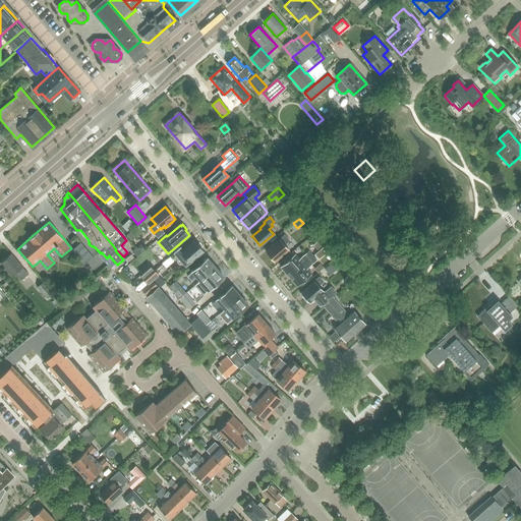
[(284,236),(283,236),(266,251),(274,262),(288,250),(283,245),(288,241),(284,236)]
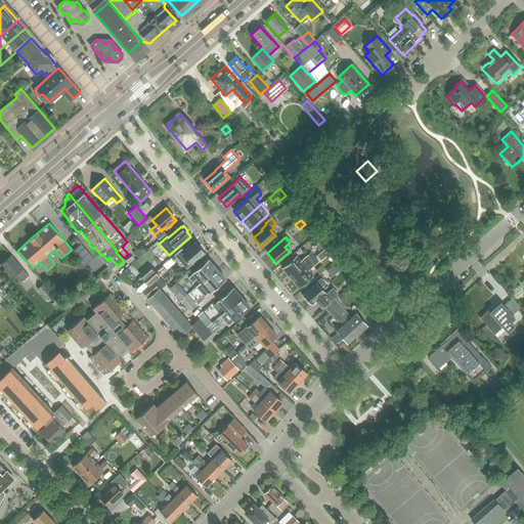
[(182,254),(178,258),(182,263),(186,268),(205,253),(195,243),(182,254)]
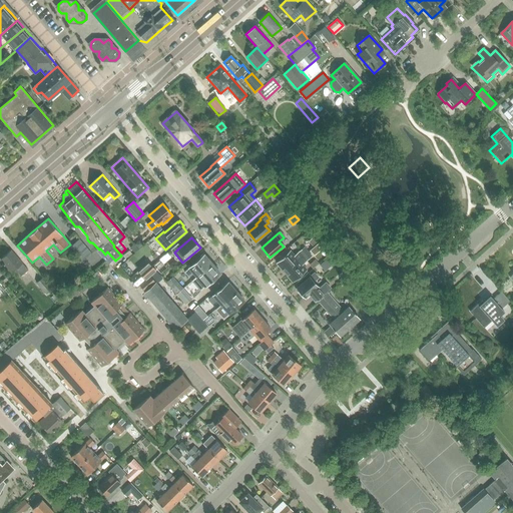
[(79,239),(74,243),(86,258),(91,253),(79,239)]
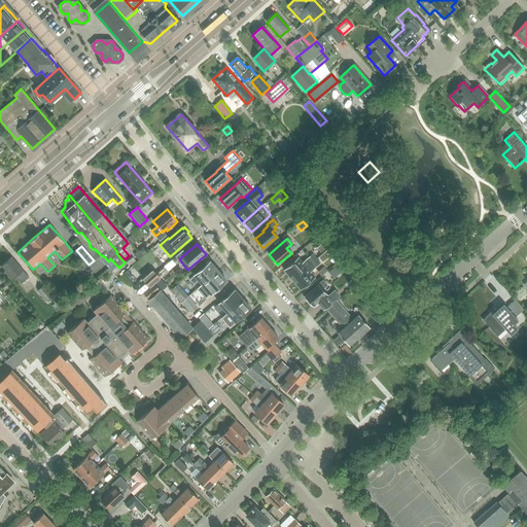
[(143,247),(138,251),(142,256),(147,252),(143,247)]
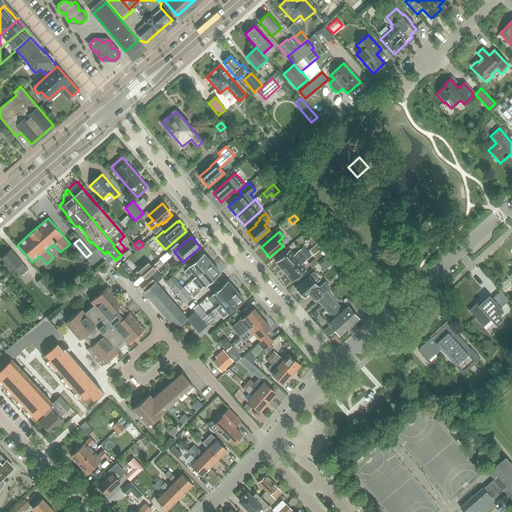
[(318,242),(309,250),(314,255),(322,247),(325,245),(321,240),(318,242)]
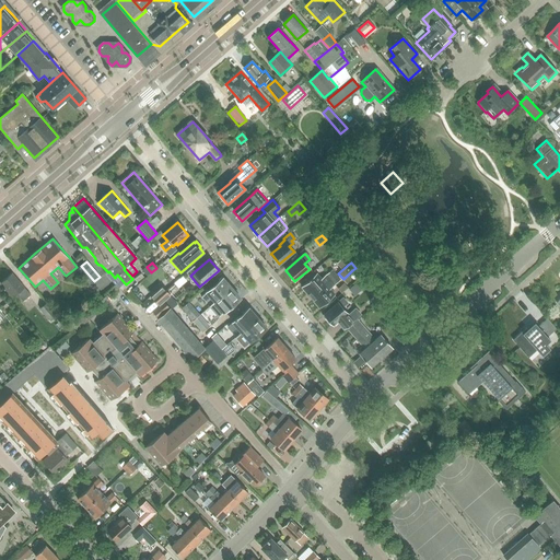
[(147,268),(142,271),(148,277),(152,273),(147,268)]
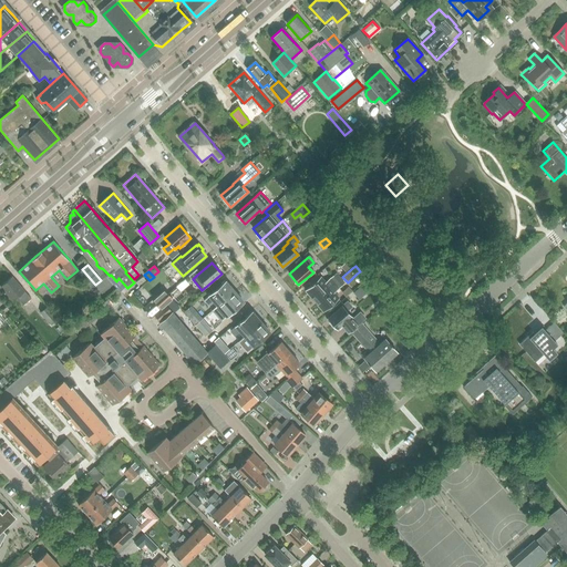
[(306,290),(315,300),(340,278),(337,274),(325,284),(320,278),(306,290)]
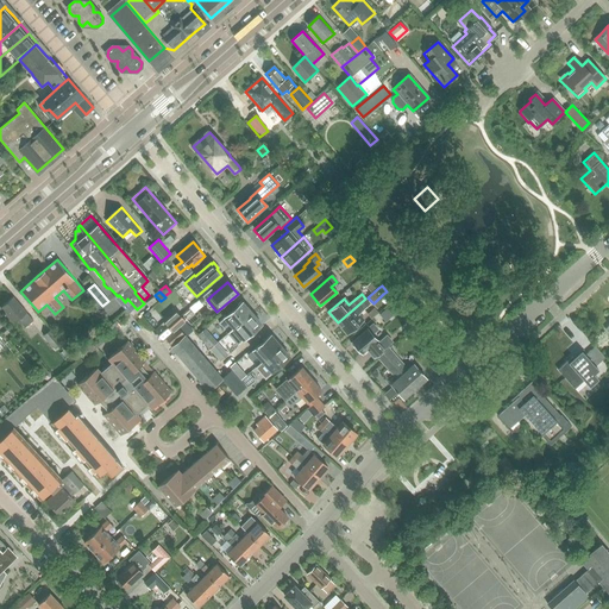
[(18,320),(25,328),(33,321),(31,318),(13,297),(1,308),(14,324),(18,320)]
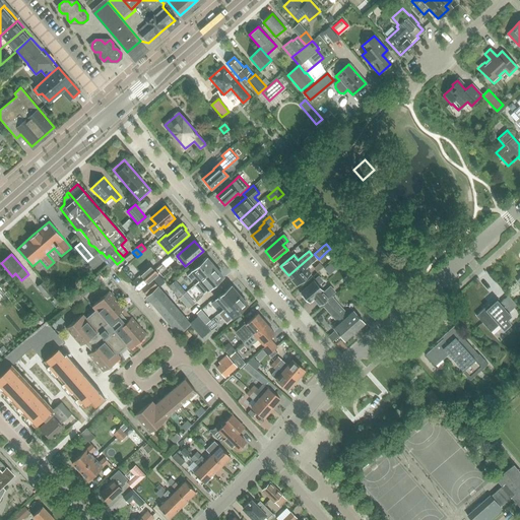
[(312,255),(288,275),(297,285),(309,274),(305,269),(316,259),(312,255)]
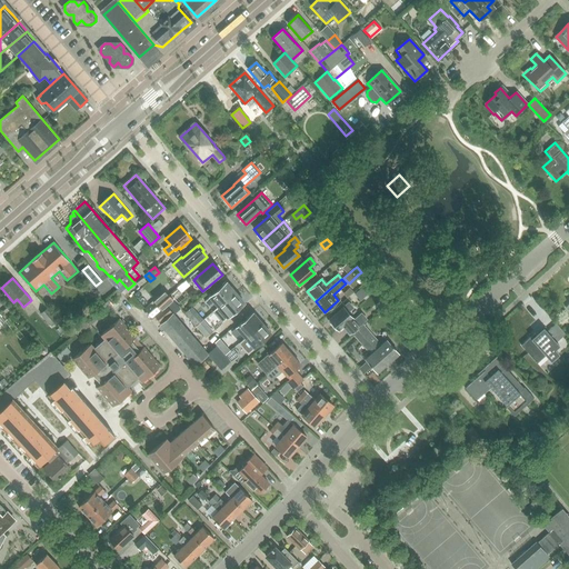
[(213,301),(219,307),(235,292),(227,282),(210,297),(205,301),(209,306),(213,301)]
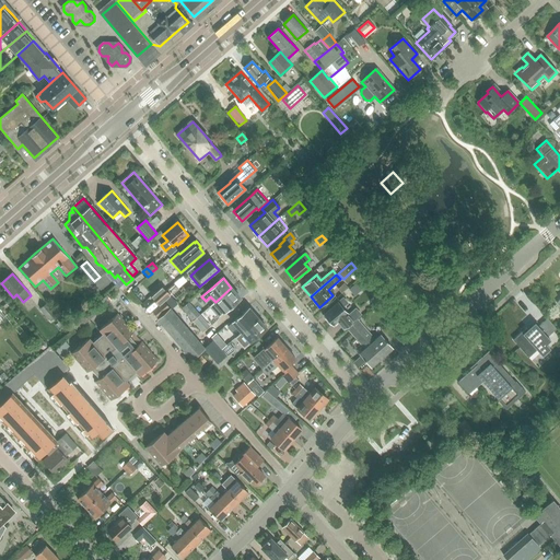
[(354,295),(364,287),(359,281),(349,289),(354,295)]
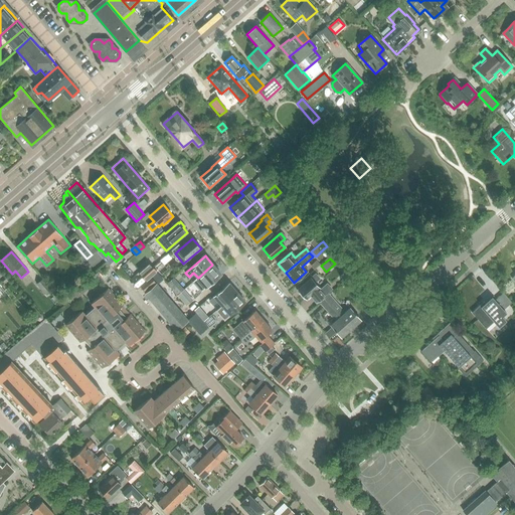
[(314,270),(320,265),(317,261),(311,267),(314,270)]
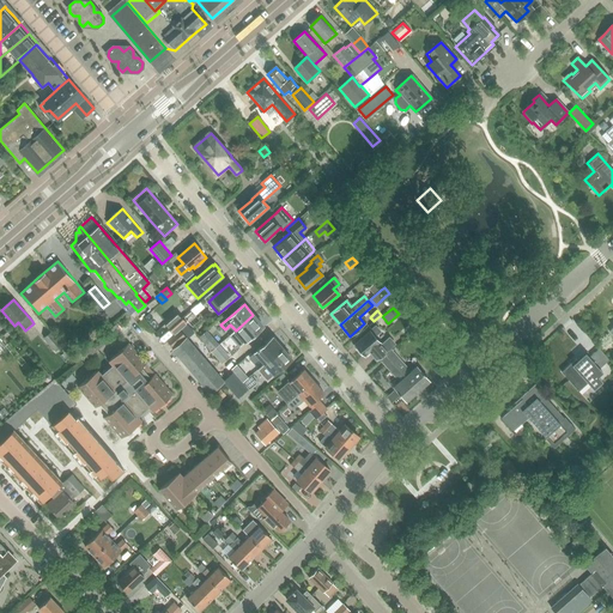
[(200,321),(192,311),(184,317),(193,327),(200,321)]
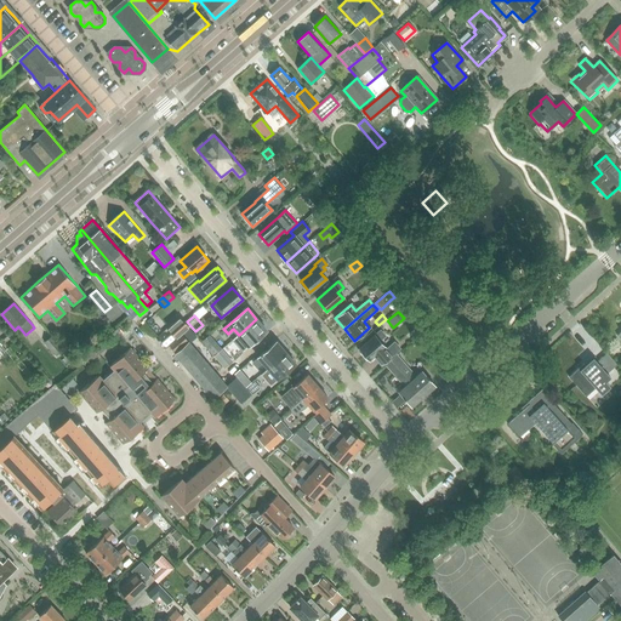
[(256,319),(239,335),(245,341),(239,346),(243,351),(249,346),(266,331),(256,319)]
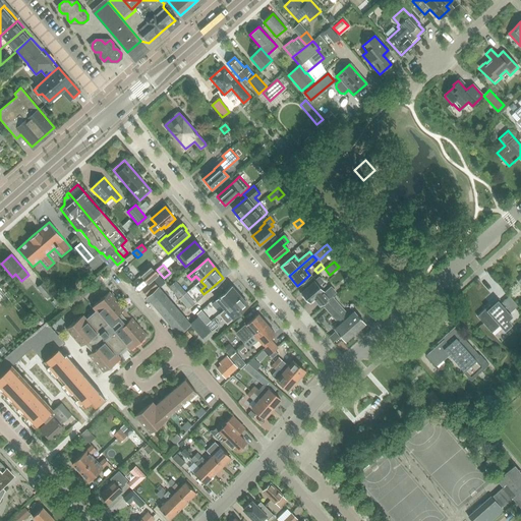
[(146,274),(141,278),(148,285),(153,281),(158,276),(151,269),(146,274)]
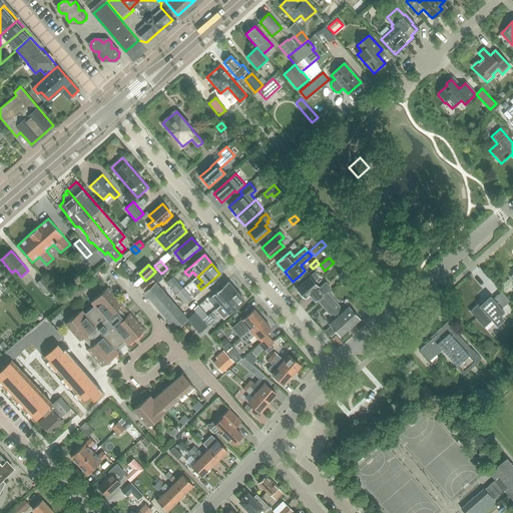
[(162,279),(156,272),(152,276),(157,283),(162,279)]
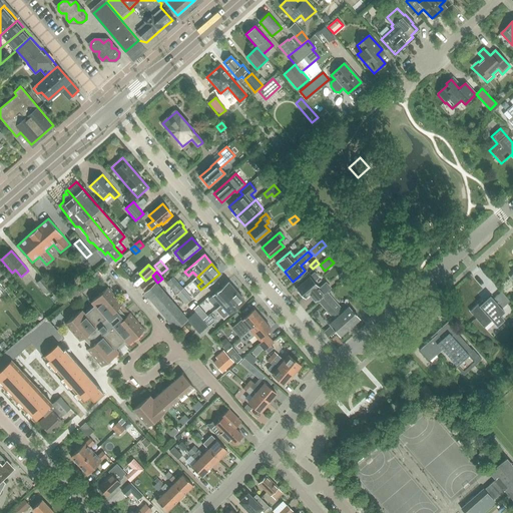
[(297,289),(306,299),(309,296),(315,303),(332,288),(326,281),(318,288),(314,282),(318,278),(314,274),(297,289)]
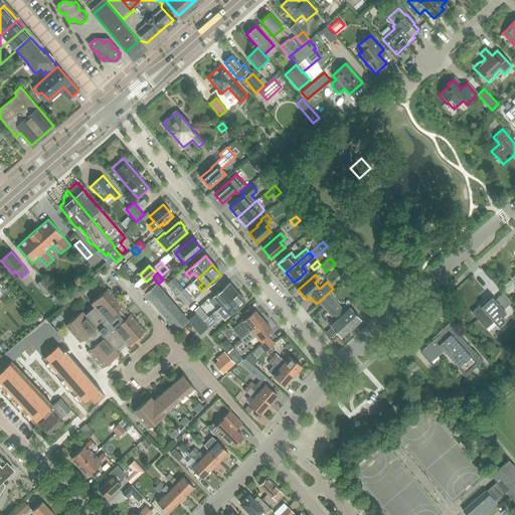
[(93,277),(66,299),(70,304),(86,291),(97,282),(93,277)]
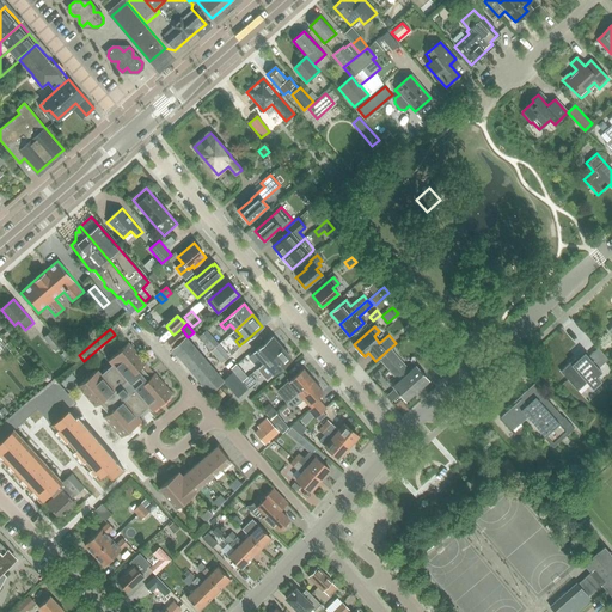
[(206,330),(199,336),(210,350),(218,343),(206,330)]
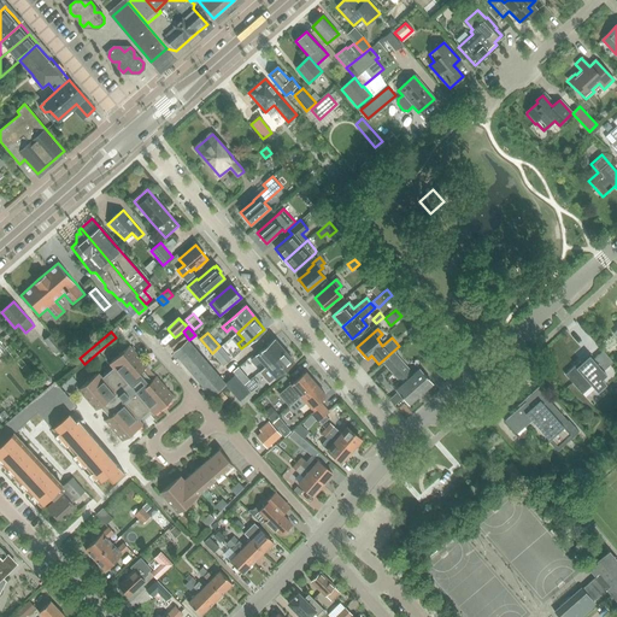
[(63,347),(51,334),(45,340),(56,353),(63,347)]
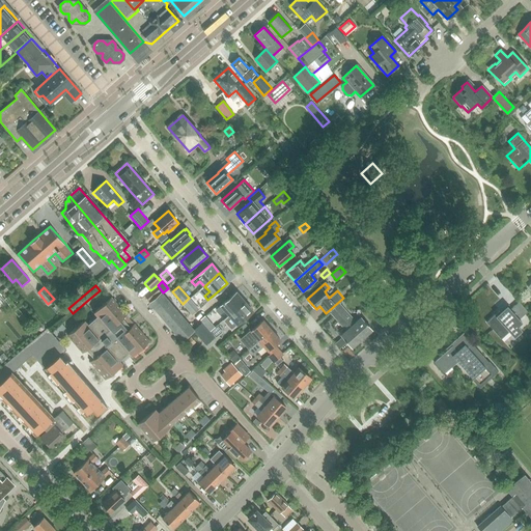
[(156,287),(144,296),(149,302),(160,292),(156,287)]
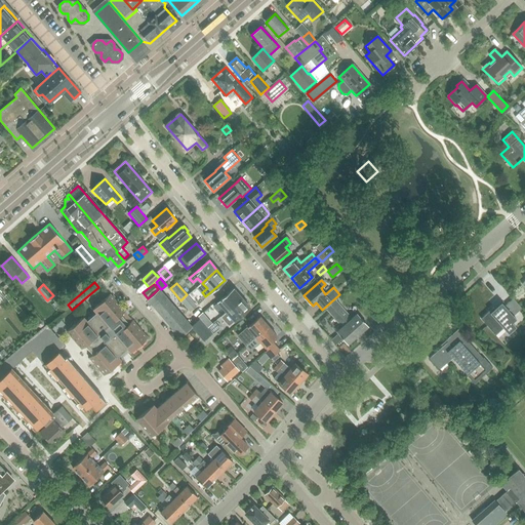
[(223,307),(227,312),(243,297),(239,292),(237,293),(233,289),(218,301),(218,303),(213,307),(217,311),(223,307)]
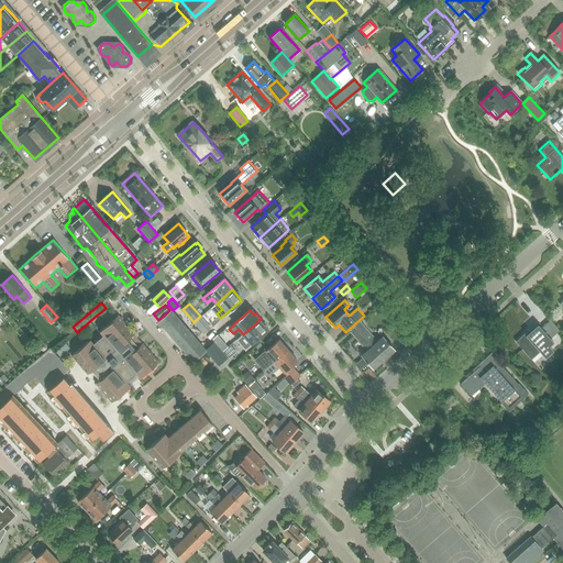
[(206,351),(205,351),(170,311),(158,322),(192,362),(206,351)]
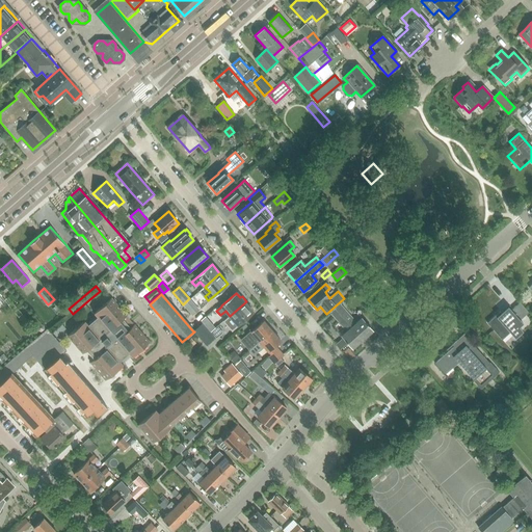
[(150,342),(134,324),(134,325),(131,322),(127,316),(111,298),(94,313),(98,317),(88,325),(85,321),(68,336),(82,353),(86,350),(94,360),(90,363),(105,380),(123,365),(118,361),(128,352),(132,357),(150,342)]
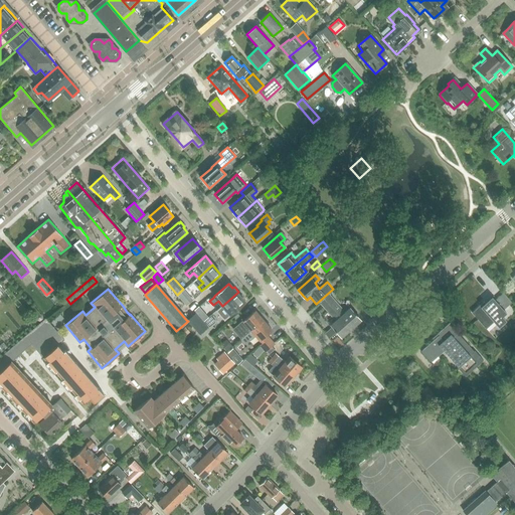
[(182,292),(178,296),(184,303),(188,299),(182,292)]
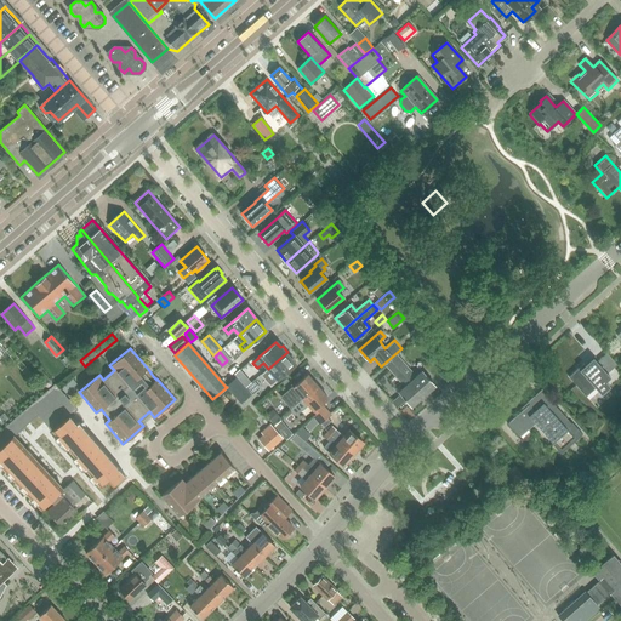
[(288,352),(268,369),(273,375),(268,380),(272,385),(278,380),(296,364),(291,359),(292,358),(288,352)]
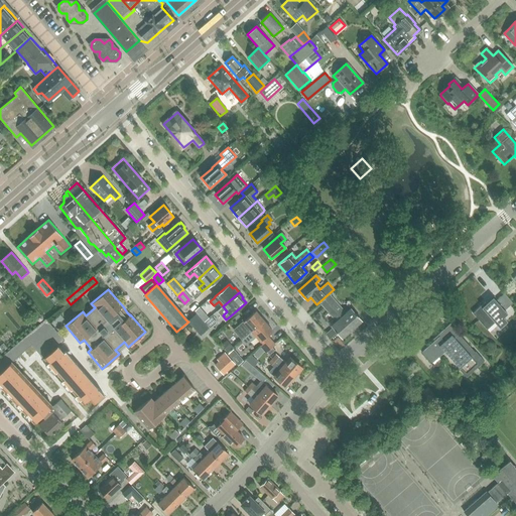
[(495,301),(493,298),(486,304),(485,303),(472,314),(482,326),(487,331),(494,324),(499,329),(506,323),(503,318),(507,314),(504,311),(513,303),(504,294),(495,301)]
